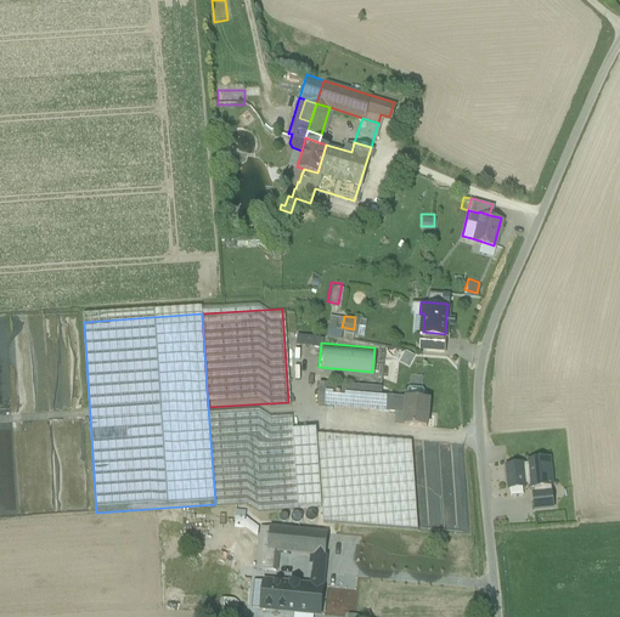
[(398,358),(407,362),(412,351),(403,347),(398,358)]
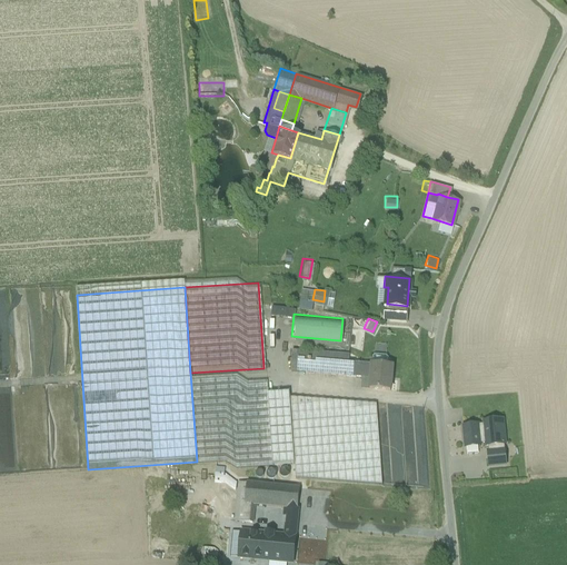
[(299,348),(290,347),(288,368),(297,369),(299,348)]
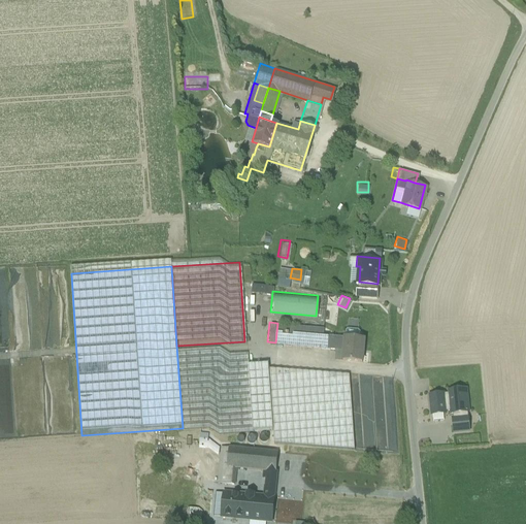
[(291,324),(277,323),(275,342),(289,344),(291,324)]
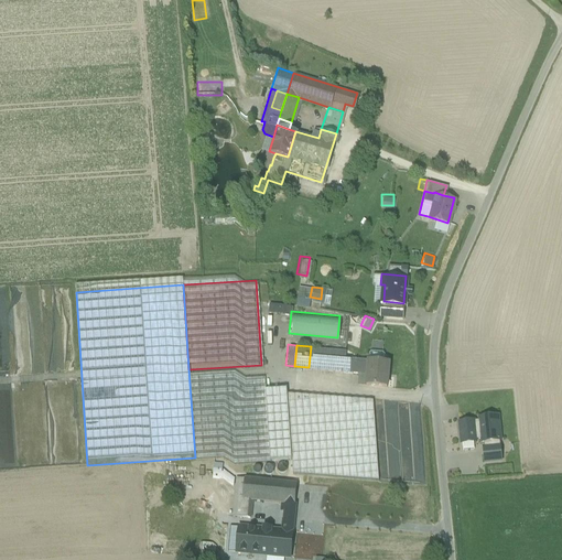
[(341,348),(311,346),(309,367),(338,370),(341,348)]
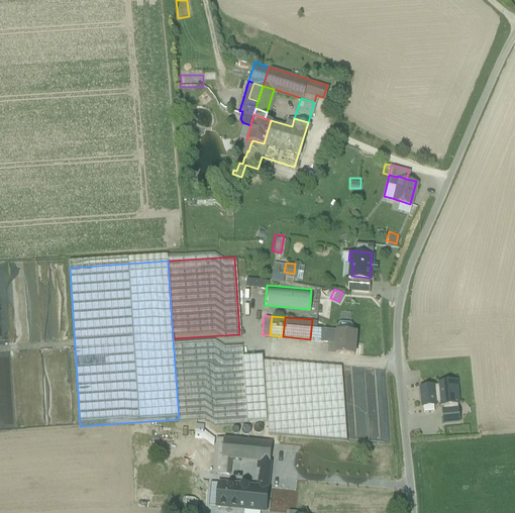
[(335,328),(315,326),(315,320),(312,319),(310,339),(334,341),(333,351),(352,352),(354,330),(350,329),(335,328)]
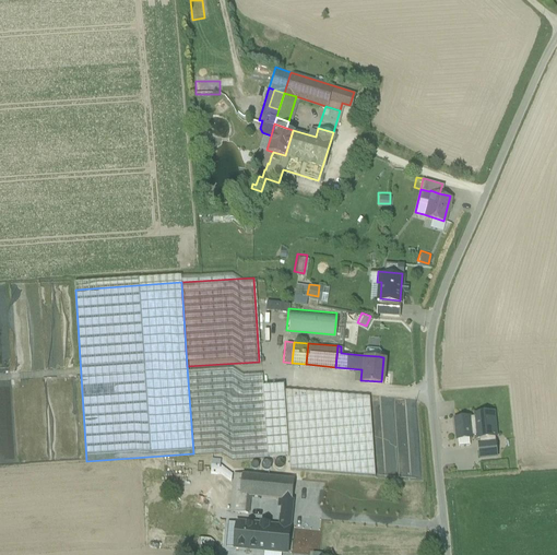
[(378,346),(366,345),(364,347),(363,355),(379,356),(379,349),(378,346)]
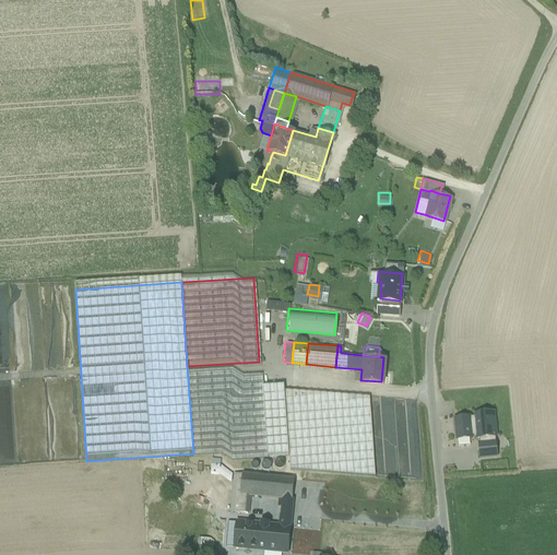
[(260,372),(188,376),(193,453),(193,460),(265,455),(261,384),(260,372)]
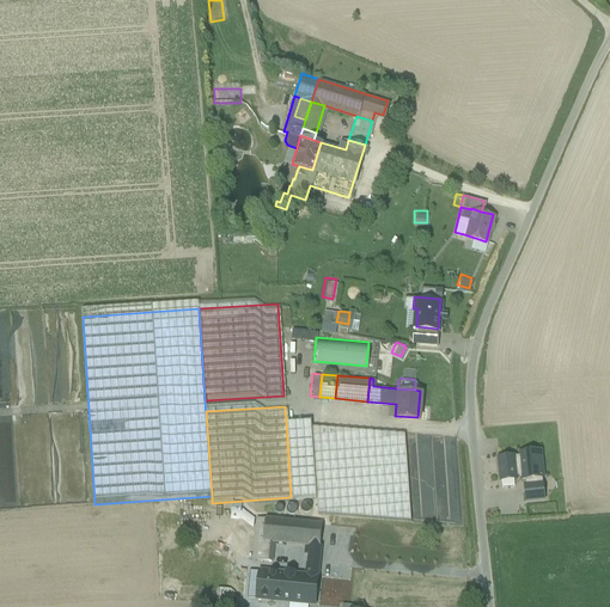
[(310,418),(286,420),(291,497),(315,496),(310,424),(310,418)]
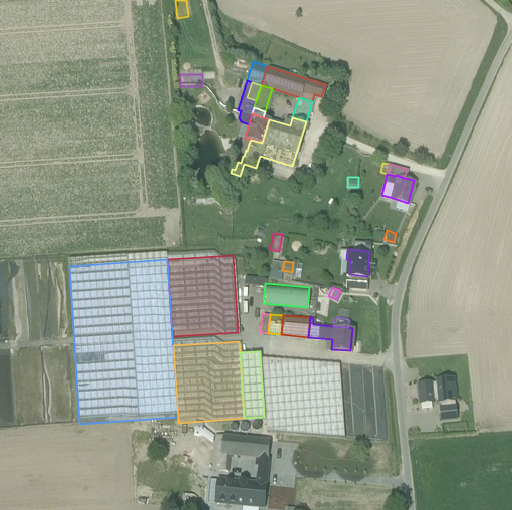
[(260,356),(264,417),(265,429),(343,435),(338,362),(260,356)]
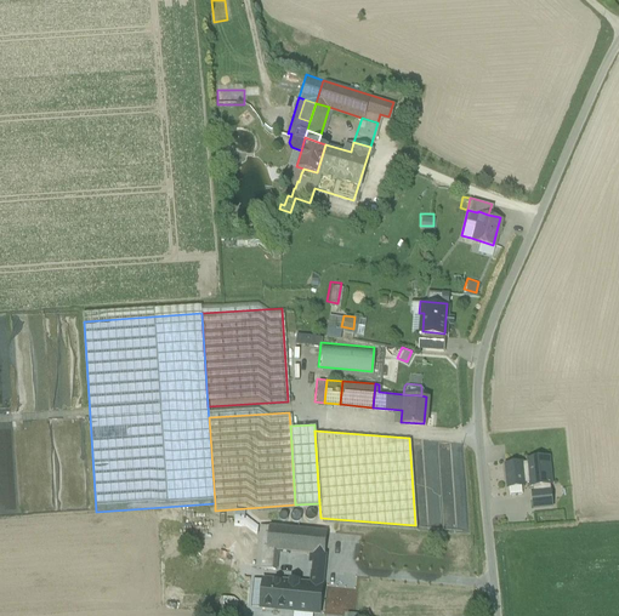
[(546,455),(526,456),(526,461),(528,480),(528,484),(531,484),(547,482),(549,482),(546,455)]
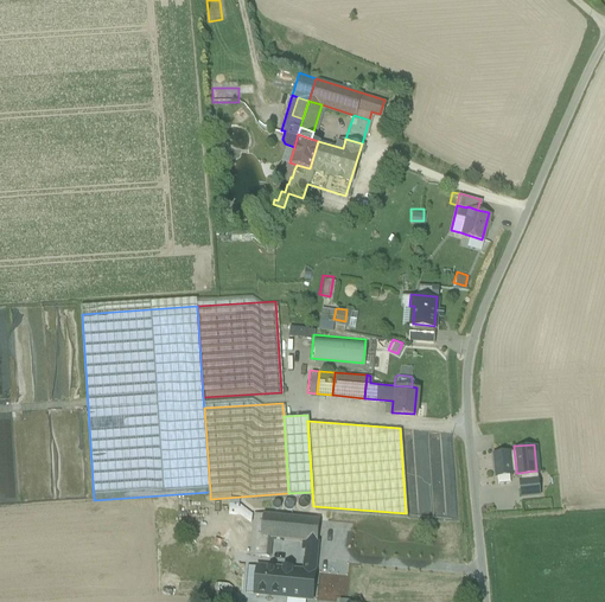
[(508,452),(508,449),(492,452),(494,472),(510,469),(508,452)]
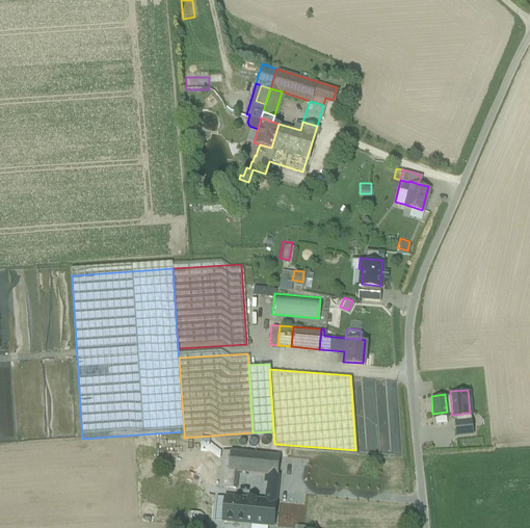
[(455,419),(454,420),(455,433),(471,431),(470,418),(455,419)]
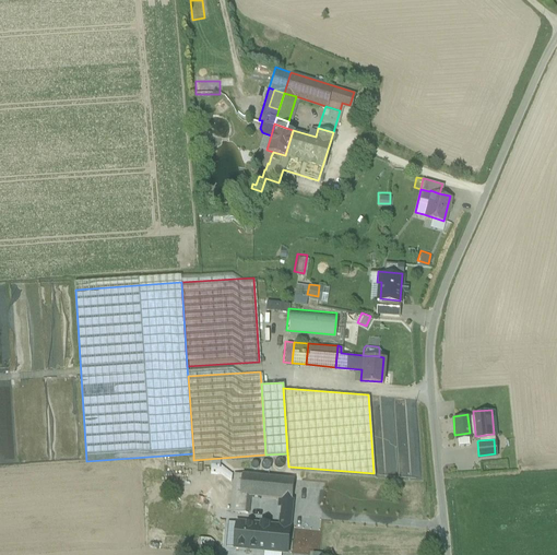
[(240,473),(230,472),(228,500),(238,500),(238,493),(240,473)]
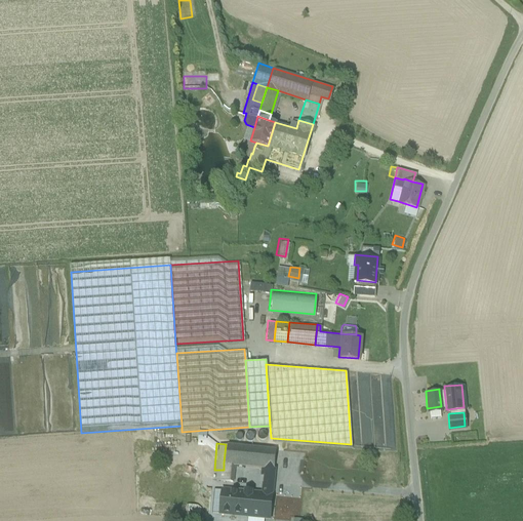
[(226,444),(224,463),(232,464),(259,466),(264,467),(272,467),(273,448),(226,444)]
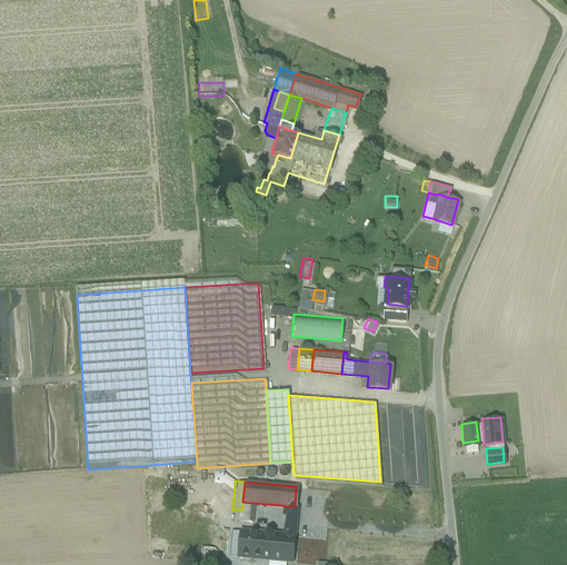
[(242,502),(242,509),(232,509),(231,518),(250,519),(251,503),(242,502)]
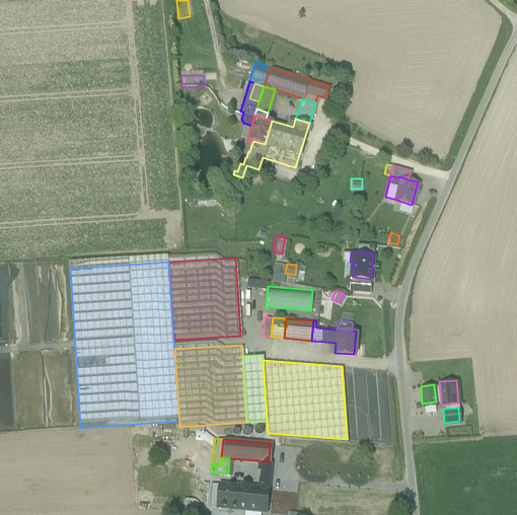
[(198,481),(203,473),(196,468),(191,474),(198,481)]
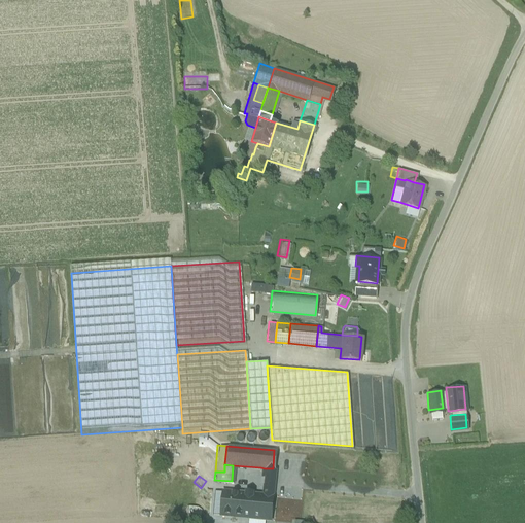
[(272,476),(264,476),(263,493),(270,494),(272,476)]
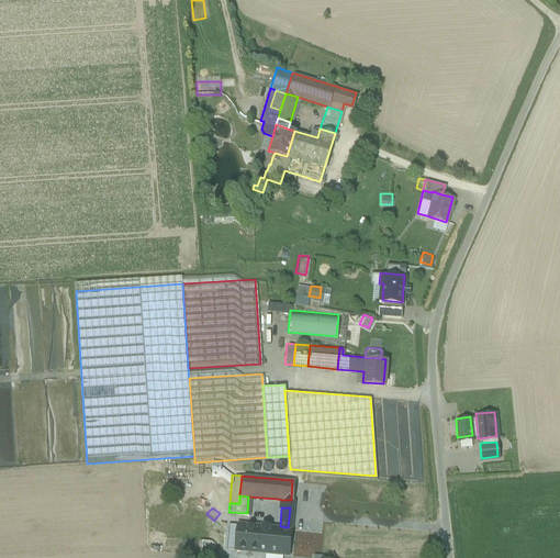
[(234,547),(235,523),(227,522),(225,547),(234,547)]
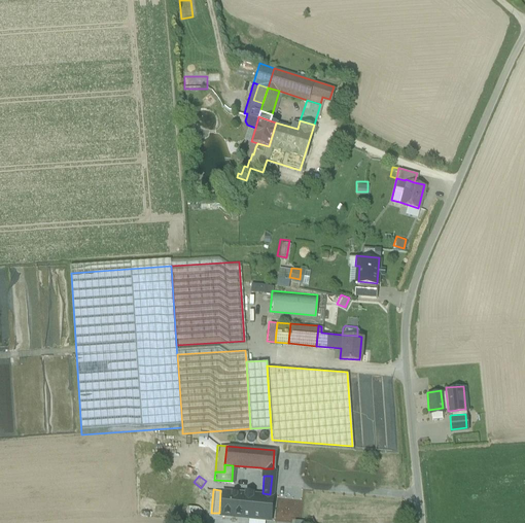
[(251,492),(220,490),(219,513),(249,516),(251,492)]
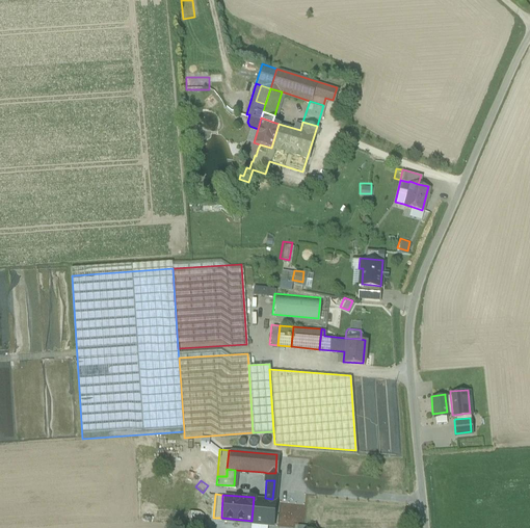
[(265,498),(254,497),(252,521),(271,522),(272,499),(265,498)]
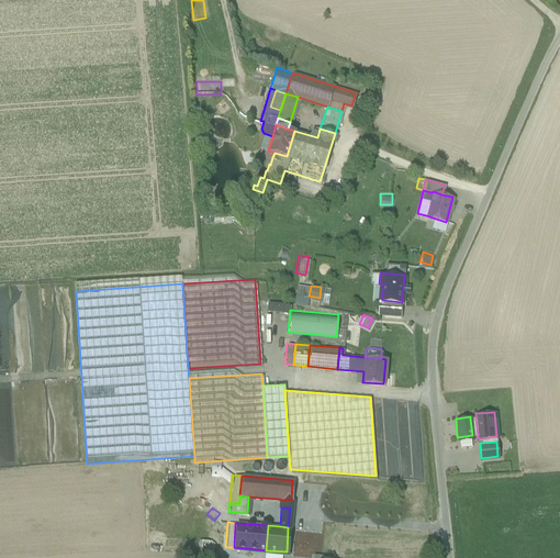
[(200,543),(200,555),(214,556),(215,544),(200,543)]
